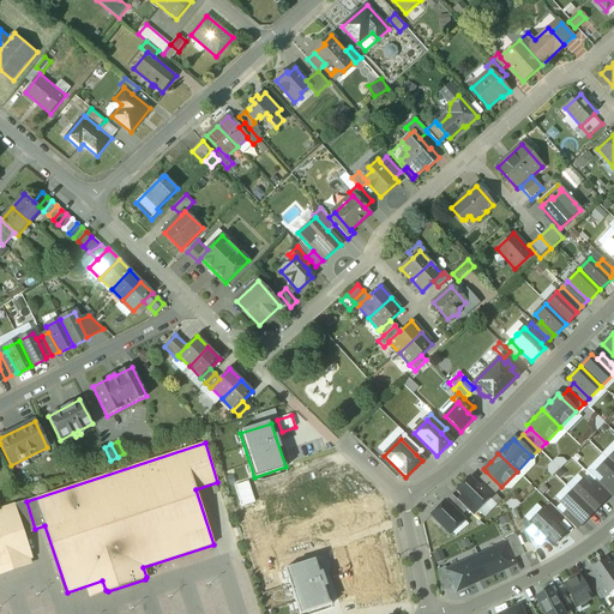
[(613,465),(608,461),(596,471),(603,479),(613,488),(613,465)]
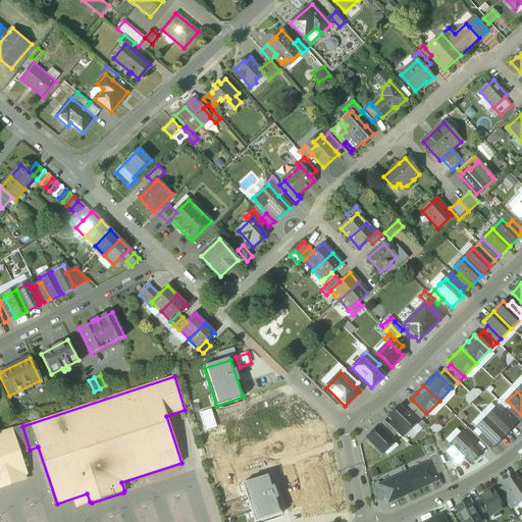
[(426,414),(413,401),(408,407),(412,411),(419,419),(421,420),(426,414)]
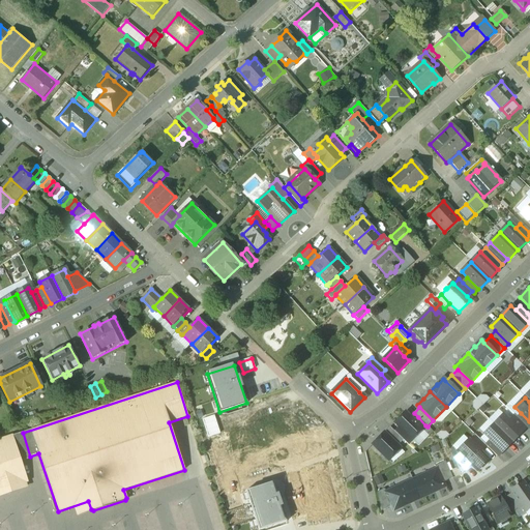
[(414,422),(405,413),(394,423),(400,428),(411,440),(412,440),(421,430),(414,422)]
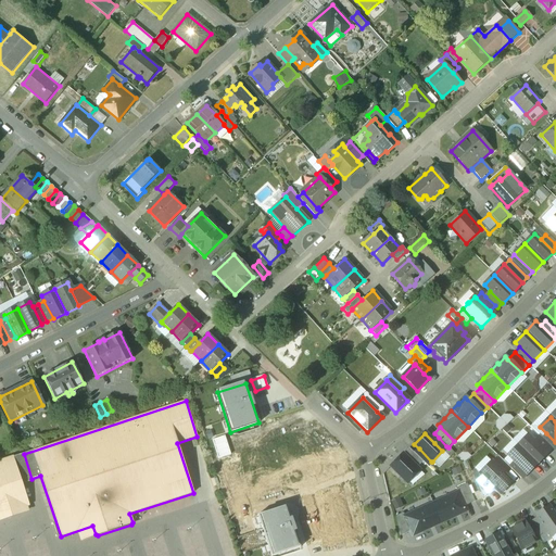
[(555,446),(555,442),(546,433),(542,438),(542,439),(551,447),(551,449),(553,451),(555,446)]
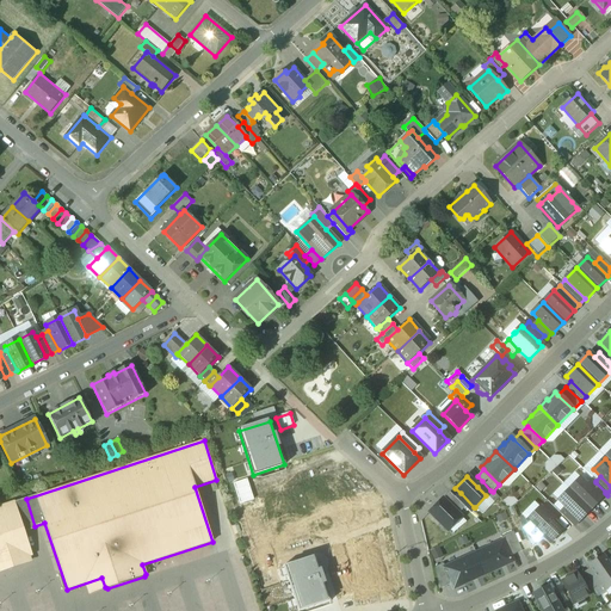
[(587,485),(580,479),(569,489),(590,510),(600,499),(600,498),(587,485)]
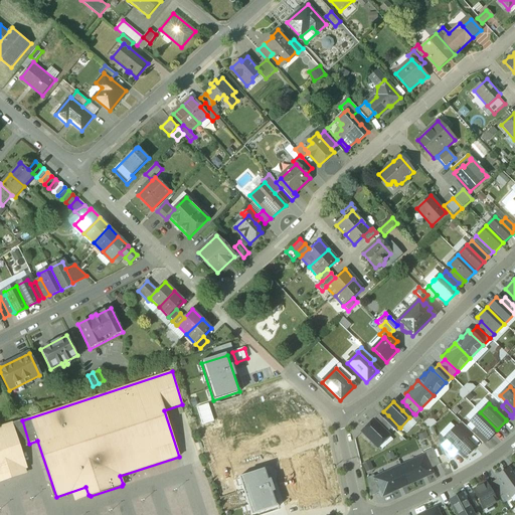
[(510,414),(502,406),(502,405),(500,403),(495,408),(506,419),(510,415),(510,414)]
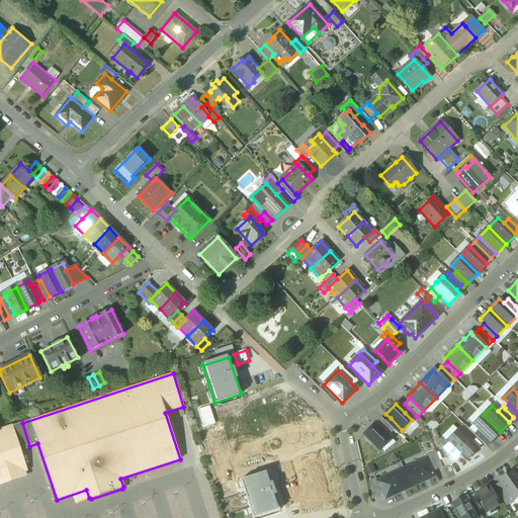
[(198,411),(203,427),(214,424),(209,408),(198,411)]
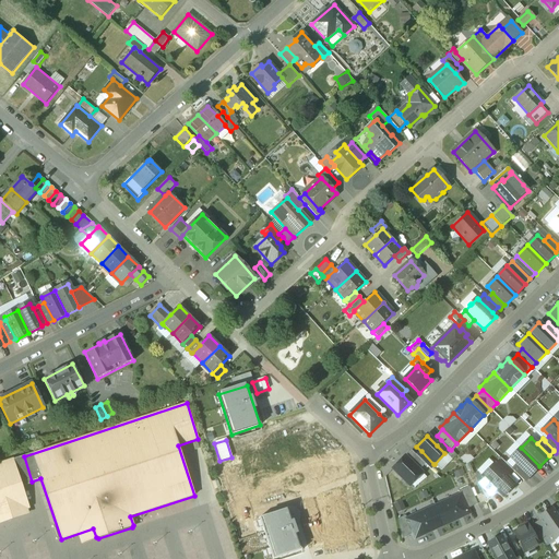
[(449,449),(441,440),(437,445),(444,453),(449,449)]
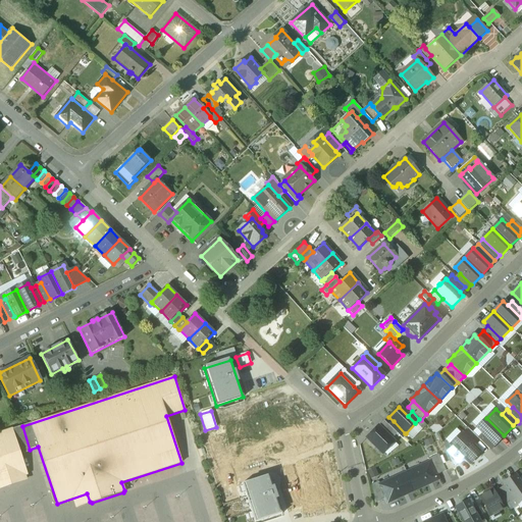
[(504,435),(486,418),(476,428),(482,433),(493,445),(494,446),(504,435)]
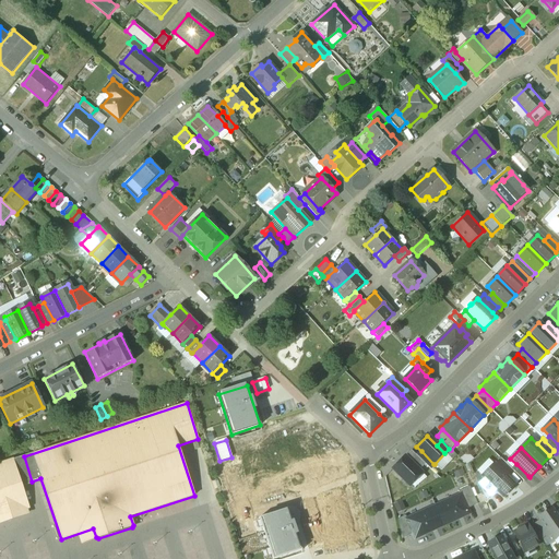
[(416,456),(411,451),(405,458),(419,471),(425,464),(416,456)]
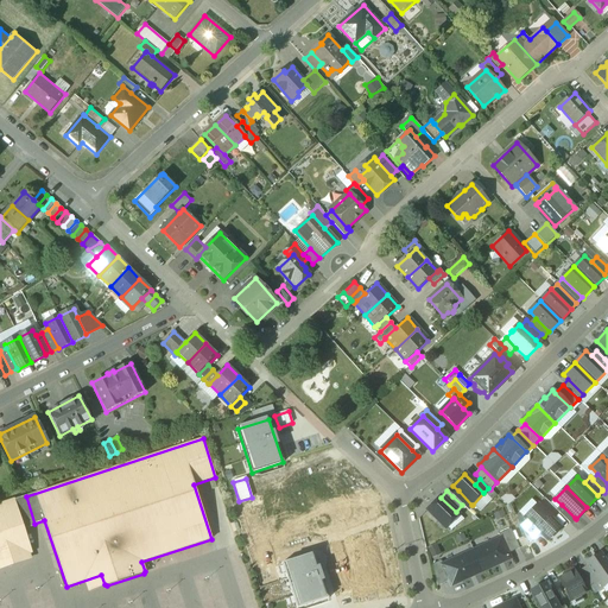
[(472,505),(458,491),(453,496),(462,505),(467,510),(472,505)]
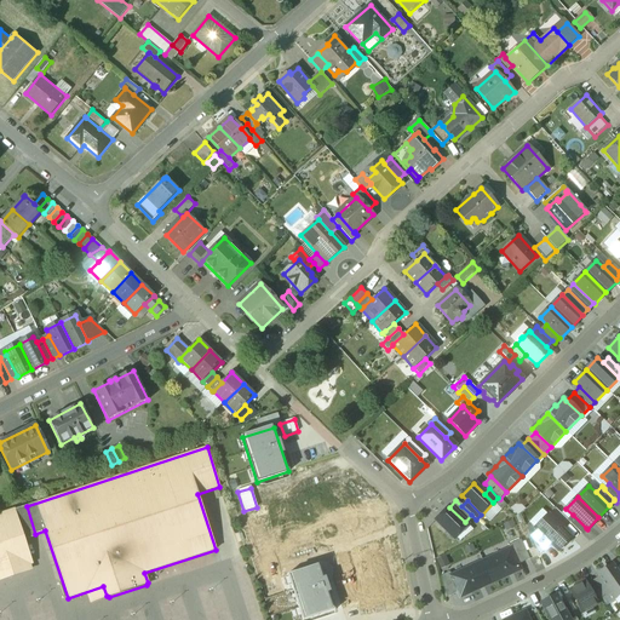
[(27,506),(0,515),(0,574),(32,564),(23,538),(35,534),(27,506)]
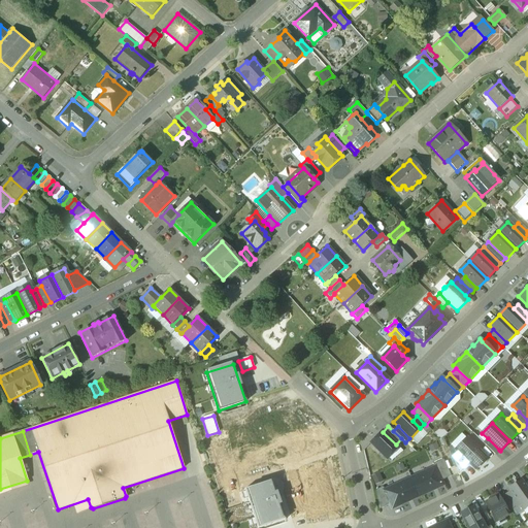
[(383,432),(378,435),(378,434),(373,439),(374,439),(371,443),(387,459),(398,448),(396,444),(383,432)]
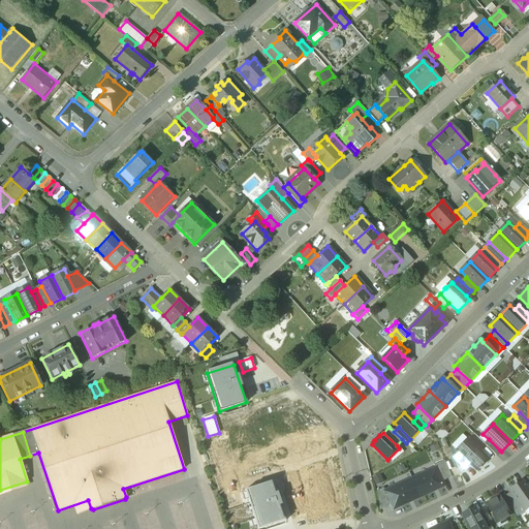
[(484,444),(474,435),(469,441),(479,452),(485,445),(484,444)]
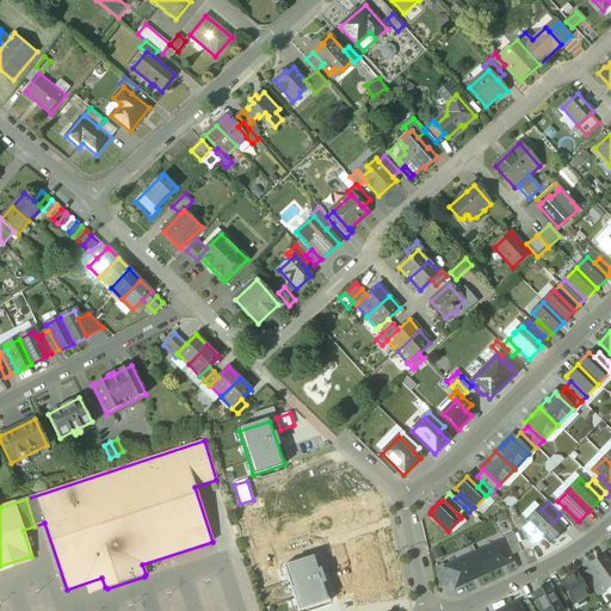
[(578,520),(565,507),(559,513),(560,514),(572,526),(578,520)]
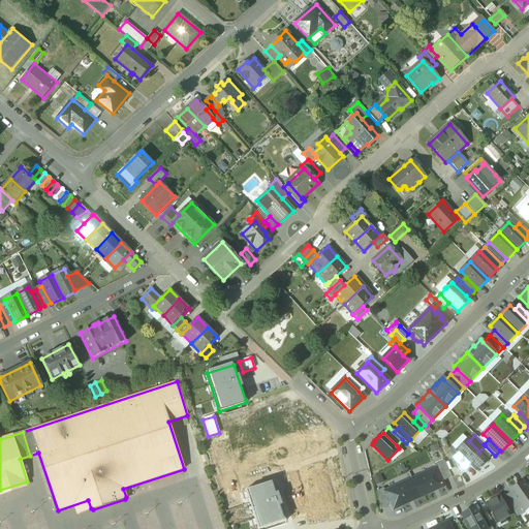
[(469,441),(467,440),(457,452),(459,454),(469,464),(476,470),(487,459),(479,452),(469,441)]
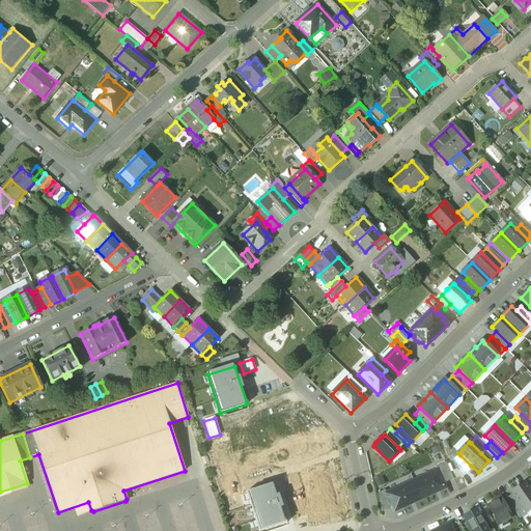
[(471,466),(460,455),(454,460),(462,476),(471,466)]
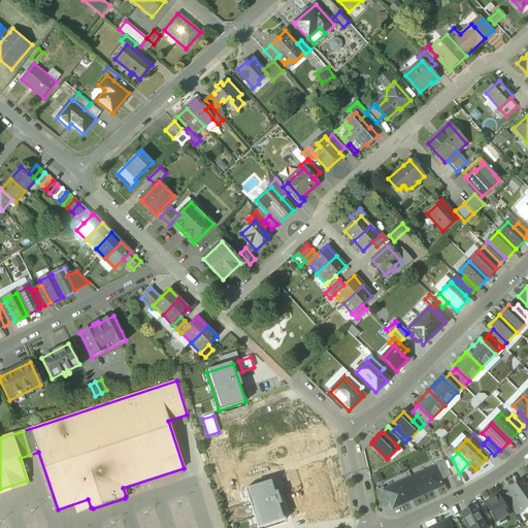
[(451,479),(443,461),(435,465),(442,482),(451,479)]
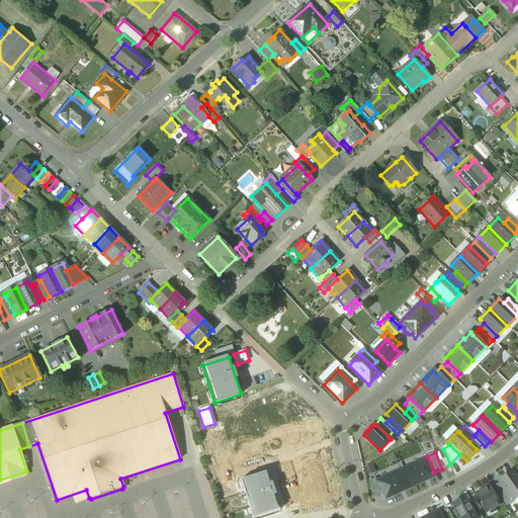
[(427,459),(404,469),(412,488),(435,477),(427,459)]
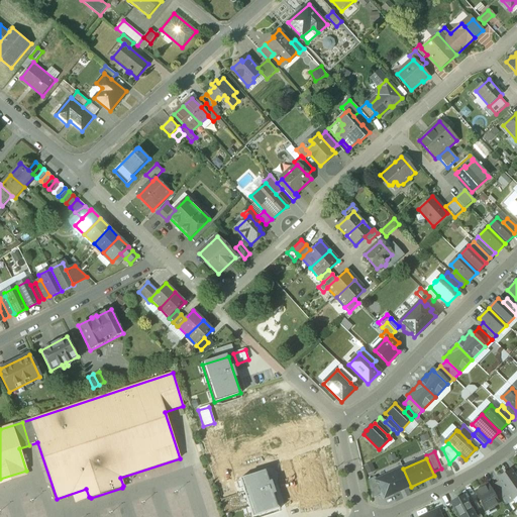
[(384,499),(411,487),(403,469),(376,482),(382,495),(384,499)]
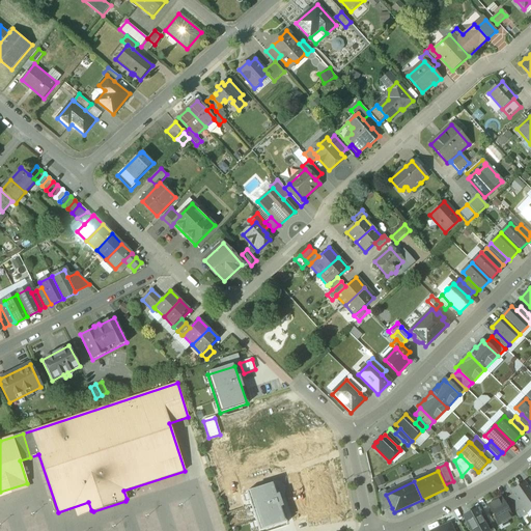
[(258,530),(261,530),(286,523),(274,483),(246,493),(258,530)]
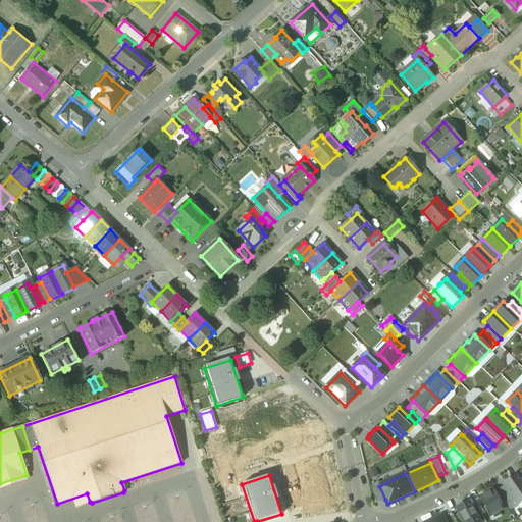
[(521,484),(515,475),(503,483),(505,486),(514,500),(517,505),(521,501),(521,484)]
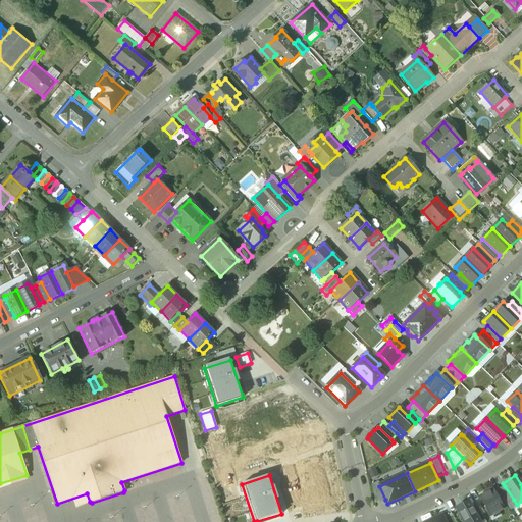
[(375,504),(385,500),(379,486),(377,483),(371,485),(375,504)]
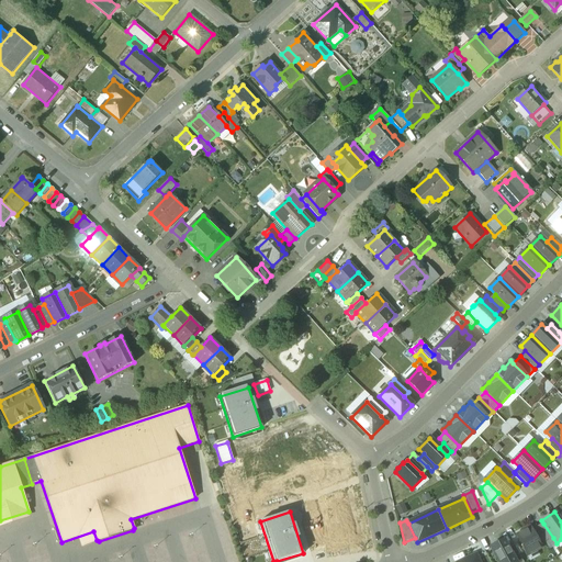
[(553,538),(543,524),(537,528),(544,541),(546,543),(553,538)]
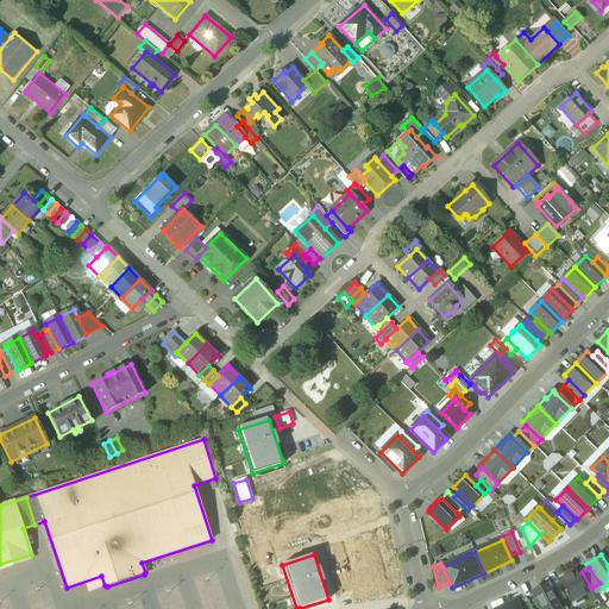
[(577,575),(585,590),(590,586),(582,572),(582,571),(577,575)]
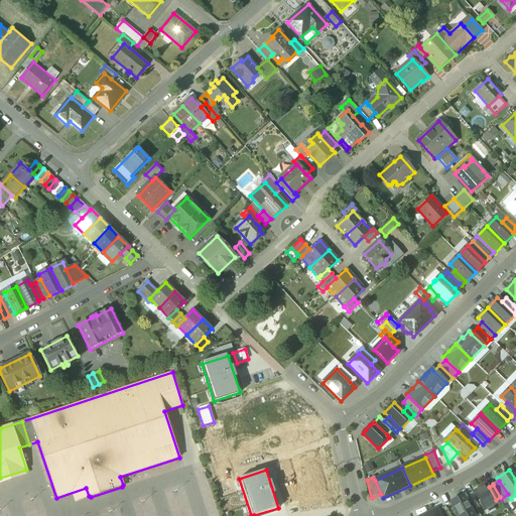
[(475,492),(476,493),(485,511),(498,504),(496,500),(489,487),(487,485),(475,492)]
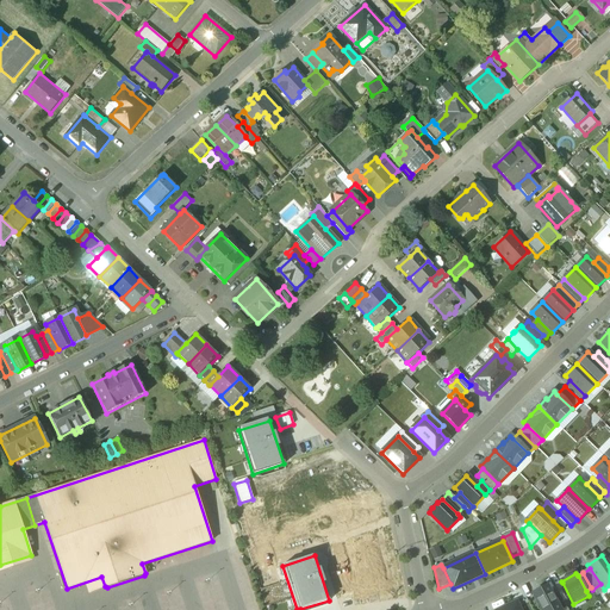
[(547,586),(533,595),(540,609),(559,609),(552,596),(547,586)]
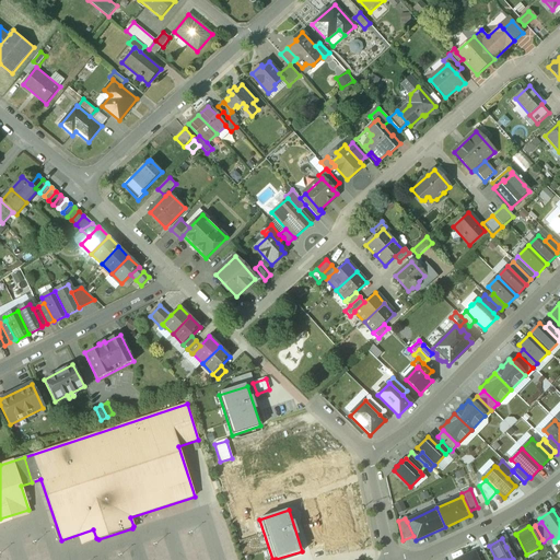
[(521,559),(512,544),(506,547),(513,559),(521,559)]
